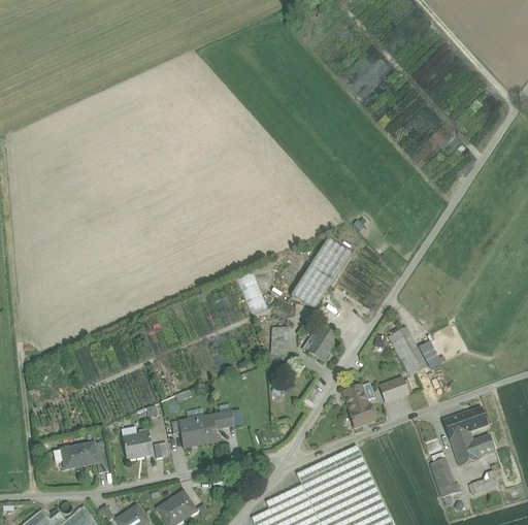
[(327,237),(291,294),(314,308),(350,253),(327,237)]
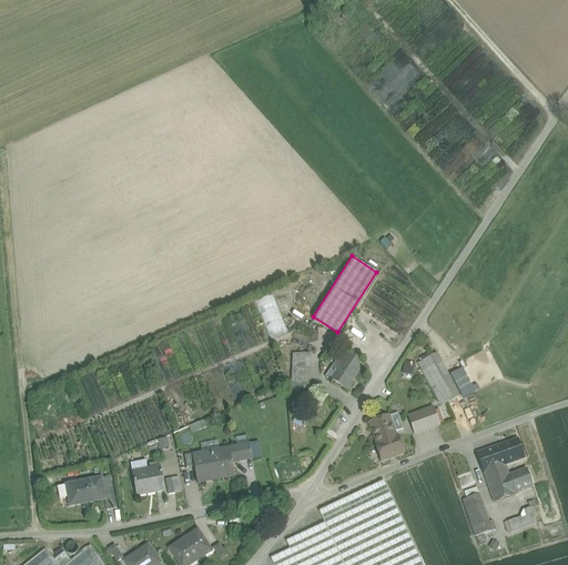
[(272,291),(255,298),(271,335),(287,329),(272,291)]
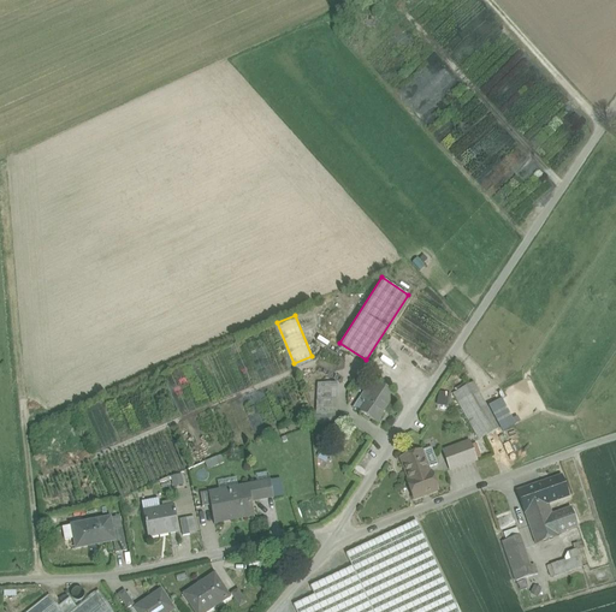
[(394,391),(373,378),(359,398),(354,405),(359,409),(377,421),(381,411),(380,411),(394,391)]
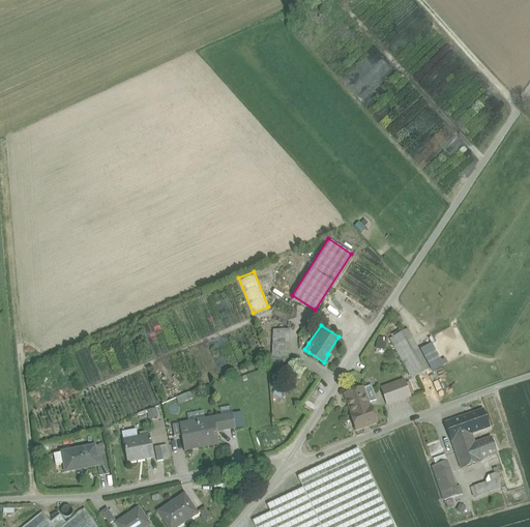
[(289,327),(273,327),(272,355),(288,354),(289,327)]
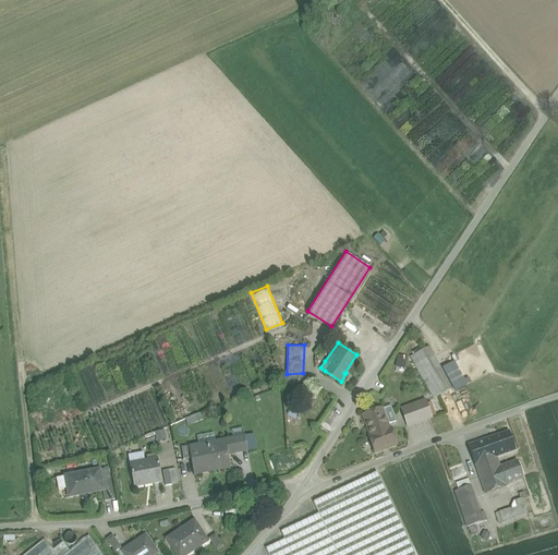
[(428,345),(410,354),(423,376),(440,366),(428,345)]
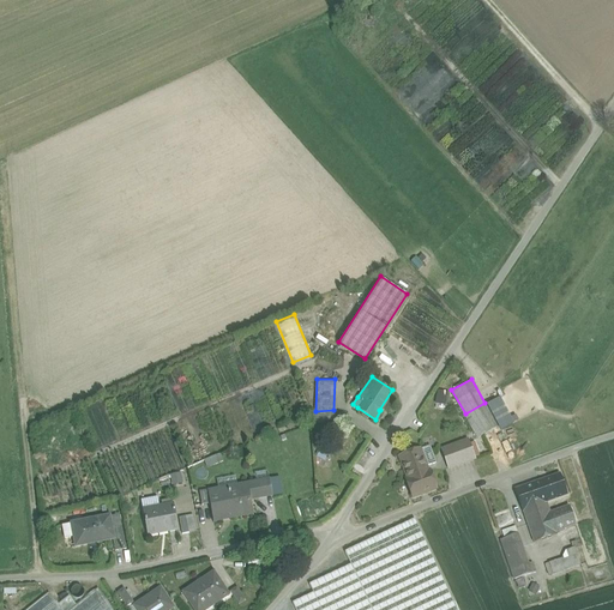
[(485,403),(465,414),(477,435),(497,424),(485,403)]
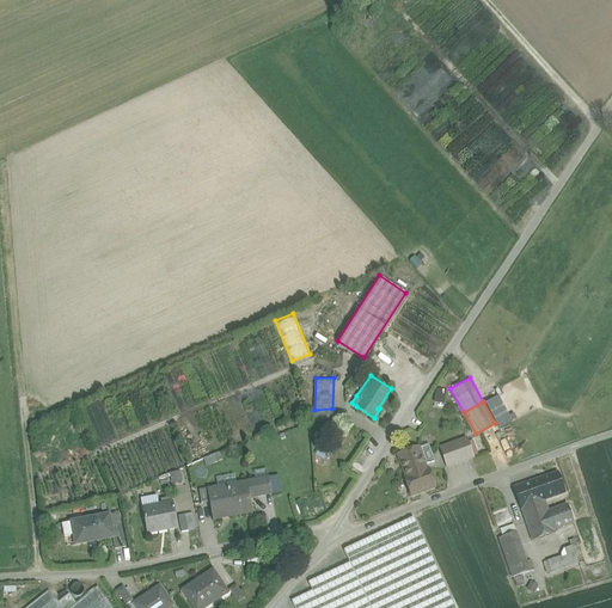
[(466,436),(440,446),(447,465),(473,455),(466,436)]
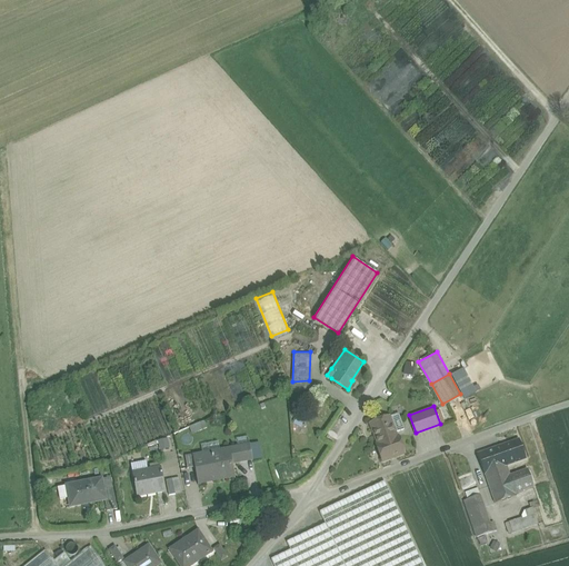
[(387,415),(383,414),(380,415),(379,418),(370,421),(378,442),(396,435),(395,430),(403,427),(398,411),(387,415)]
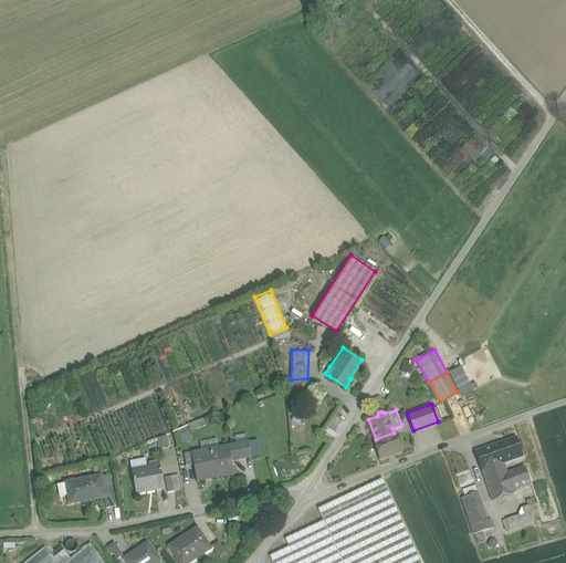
[(376,439),(374,440),(380,457),(401,448),(396,433),(394,433),(376,439)]
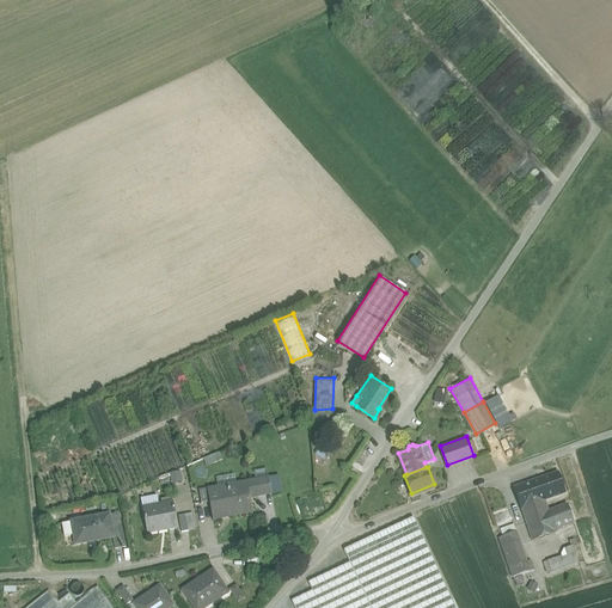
[(171,479),(181,478),(178,468),(170,470),(171,479)]
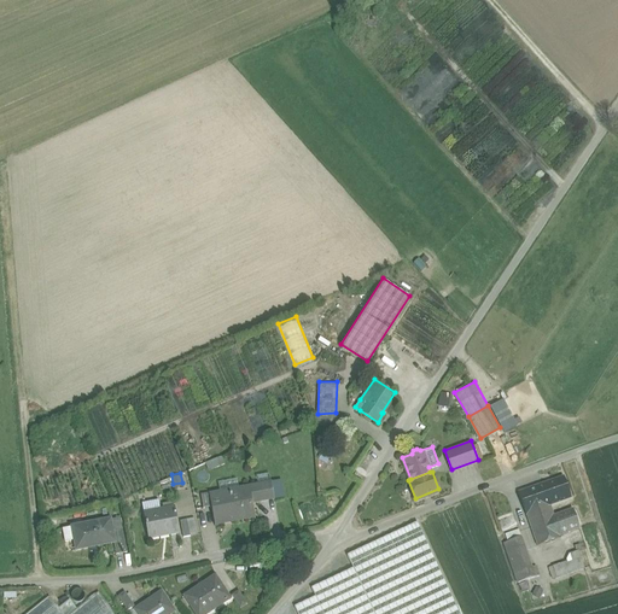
[(564,475),(542,483),(549,501),(549,503),(571,496),(564,475)]
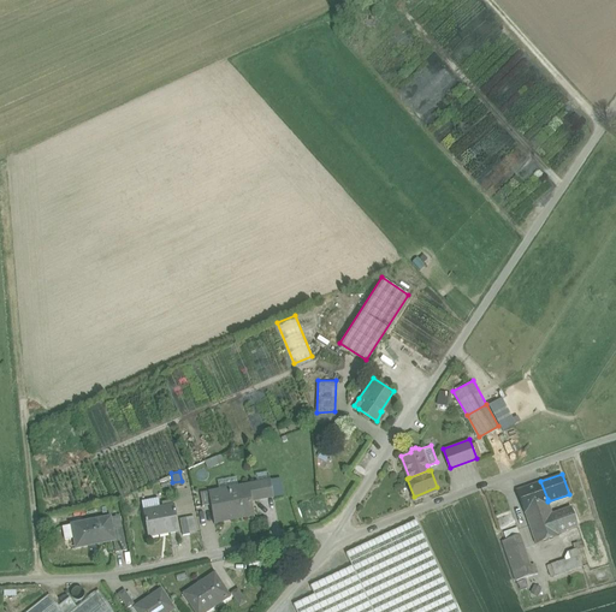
[(238,491),(220,494),(219,488),(208,491),(211,503),(214,520),(254,512),(252,498),(273,494),(271,479),(238,485),(238,491)]
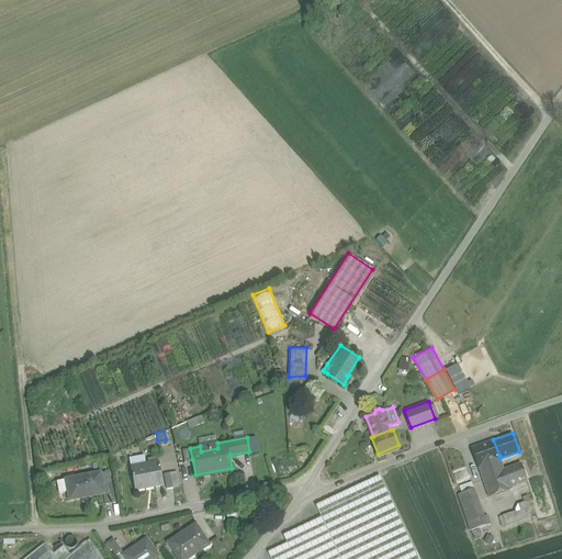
[(494,440),(472,447),(478,464),(499,456),(494,440)]
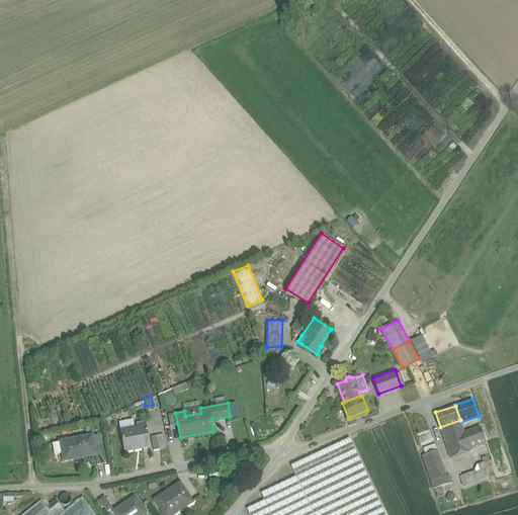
[(175,412),(168,413),(170,424),(177,423),(175,413),(175,412)]
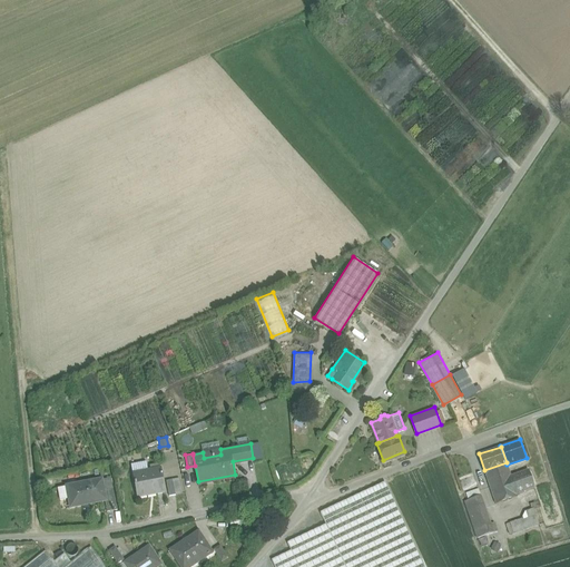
[(146,459),(130,462),(136,490),(155,487),(156,491),(166,489),(161,466),(148,469),(146,459)]
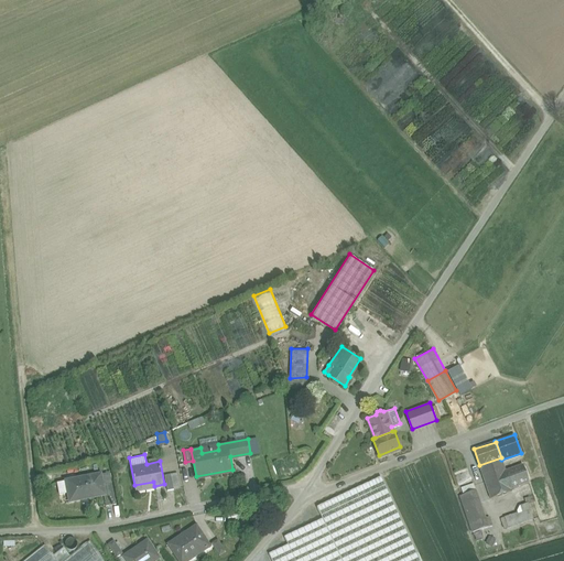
[(501,457),(479,465),(490,496),(512,488),(505,466),(501,460),(501,457)]
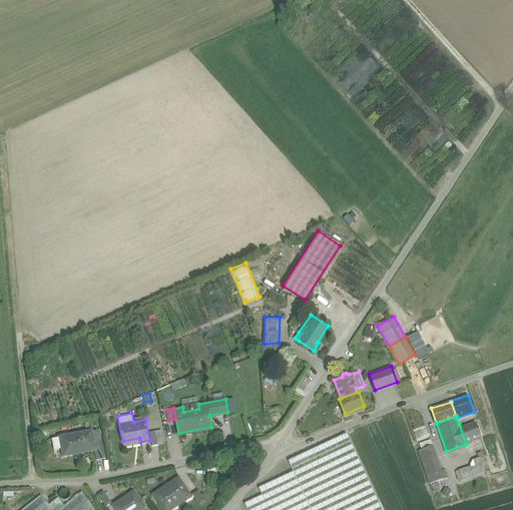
[(475,421),(462,426),(461,424),(459,424),(465,443),(481,438),(475,421)]
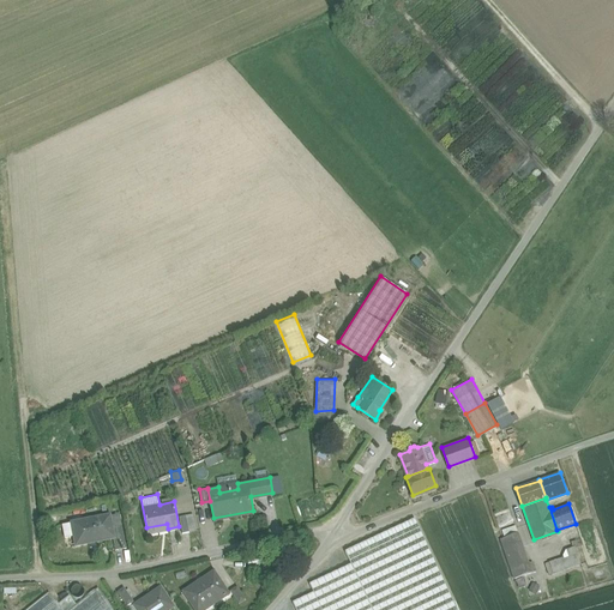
[(120,512),(109,513),(114,536),(113,536),(115,548),(126,545),(120,512)]
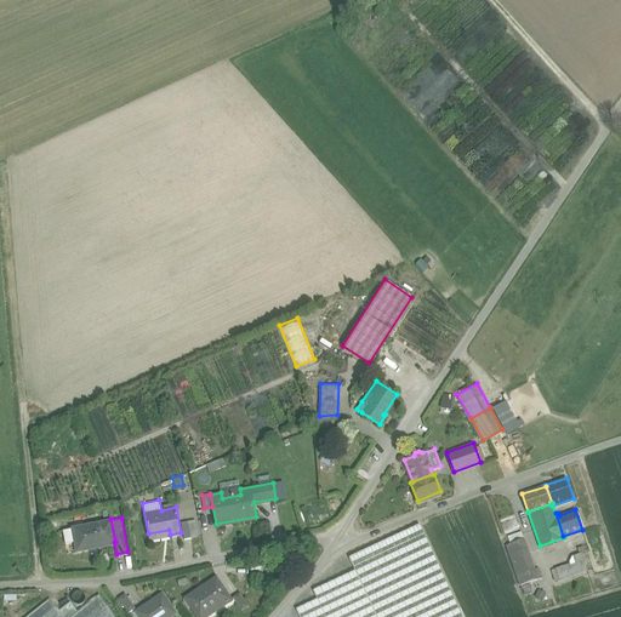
[(110,519),(73,527),(63,529),(66,541),(75,540),(77,549),(114,542),(115,542),(110,519)]
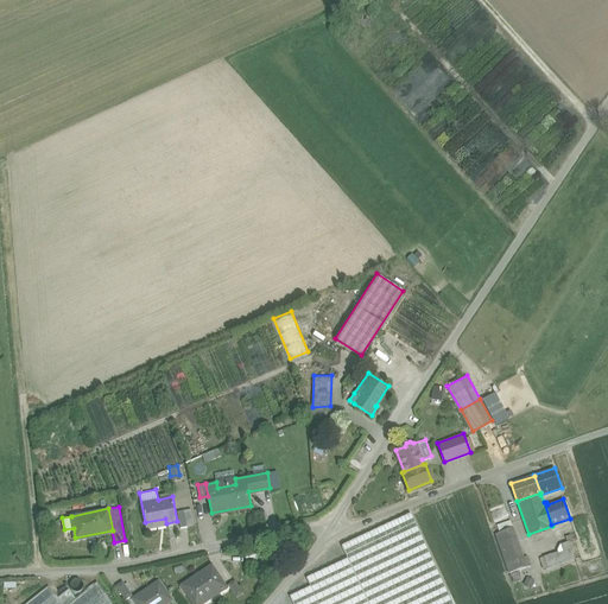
[(184,508),(177,509),(181,526),(188,525),(184,508)]
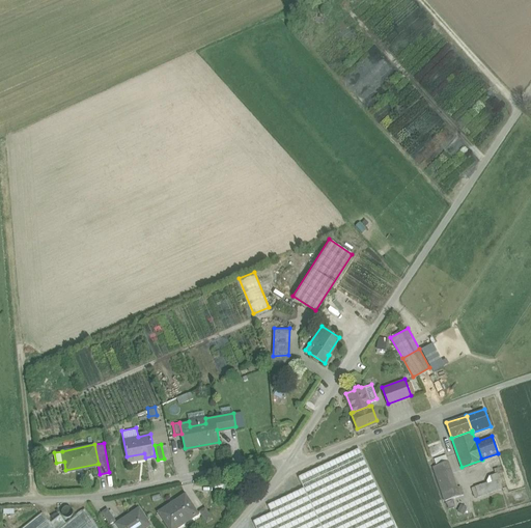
[(396,527),(359,447),(299,475),(304,487),(268,503),(271,511),(253,520),(256,527),(396,527)]
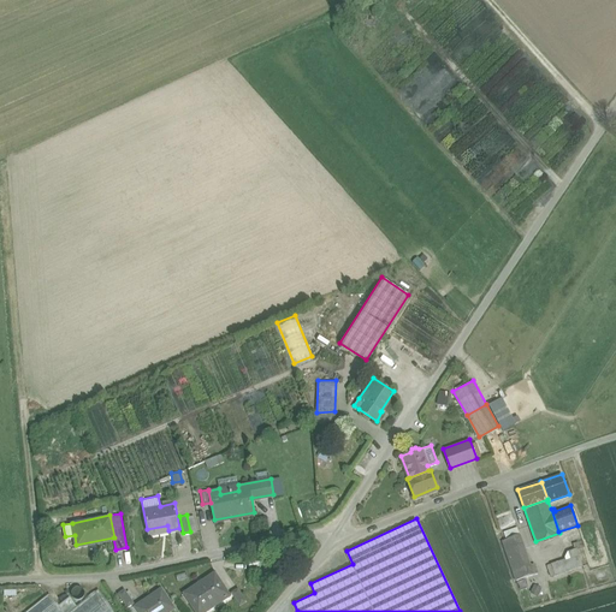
[(534,559),(529,562),(520,530),(501,536),(514,577),(538,570),(534,559)]
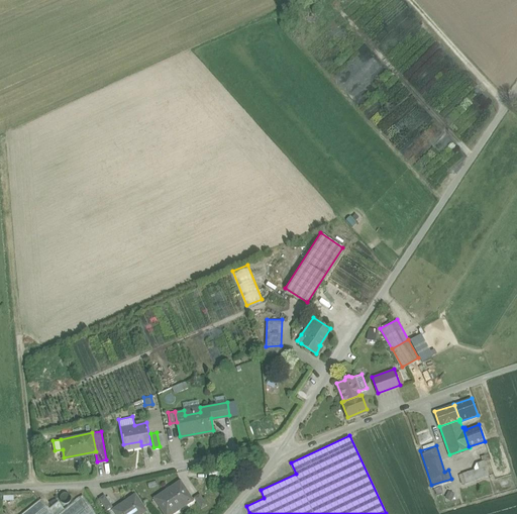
[(486,464),(474,468),(477,478),(489,474),(486,464)]
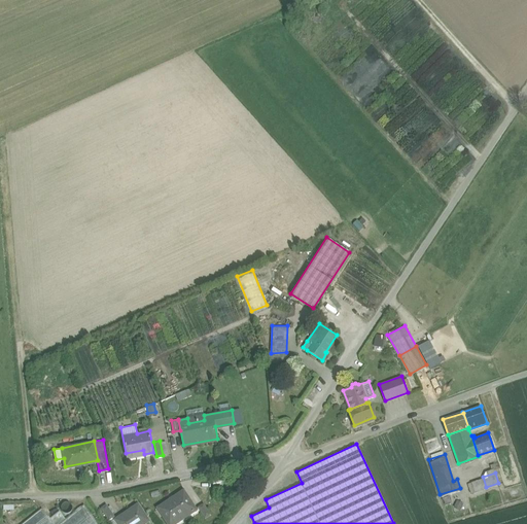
[(483,477),(470,481),(475,491),(486,487),(483,477)]
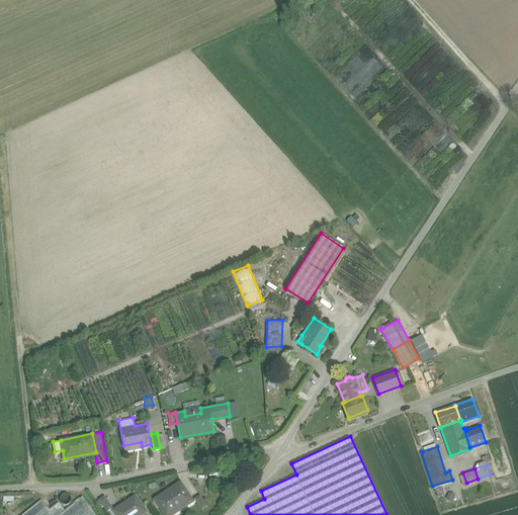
[(180,482),(155,498),(165,514),(175,507),(177,510),(192,500),(180,482)]
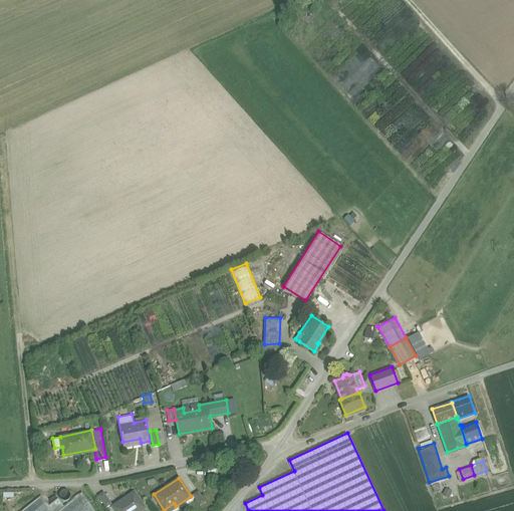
[(70,495),(71,493),(70,490),(69,488),(67,487),(64,487),(62,487),(60,489),(59,491),(58,493),(59,495),(60,497),(62,499),(65,499),(67,499),(69,497),(70,495)]
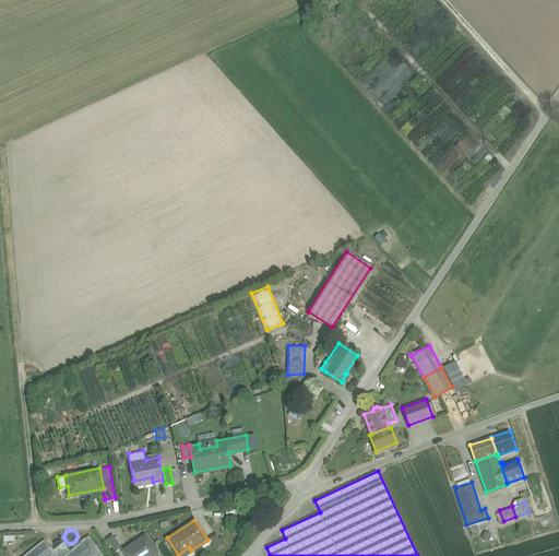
[(54,548),(44,536),(19,555),(104,555),(88,532),(69,548),(63,541),(54,548)]
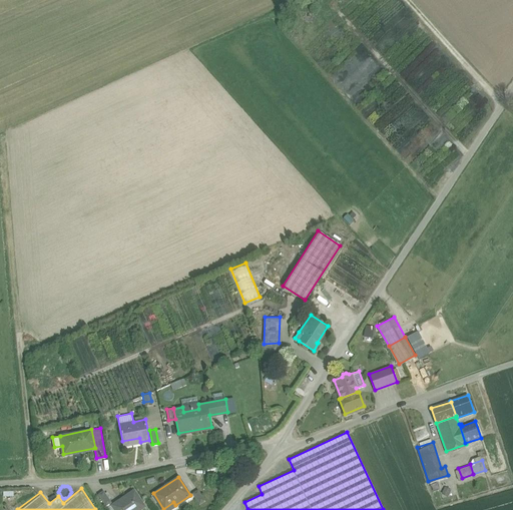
[(205,500),(197,489),(192,492),(199,503),(205,500)]
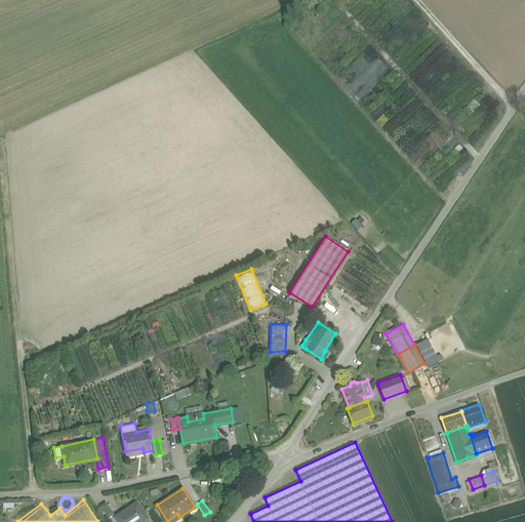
[(114,513),(106,502),(101,505),(109,517),(114,513)]
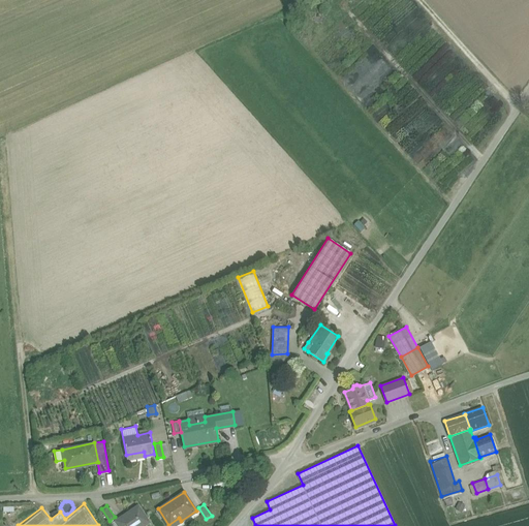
[(138,505),(116,520),(119,525),(142,525),(149,522),(138,505)]
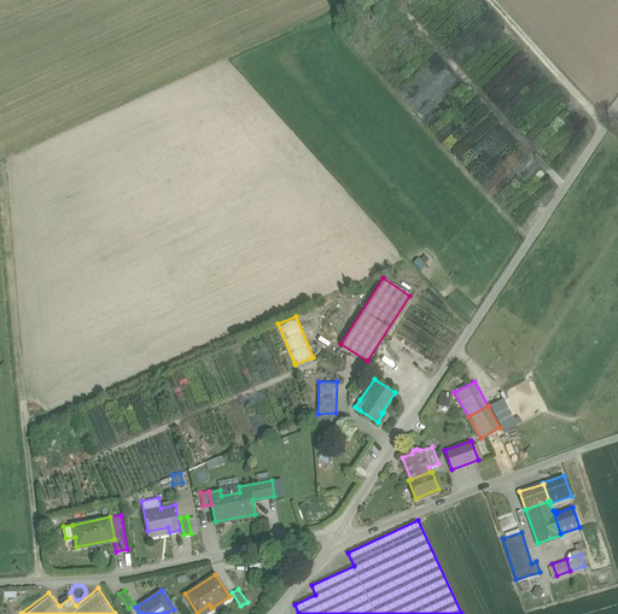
[(17,597),(5,606),(9,610),(19,602),(17,597)]
